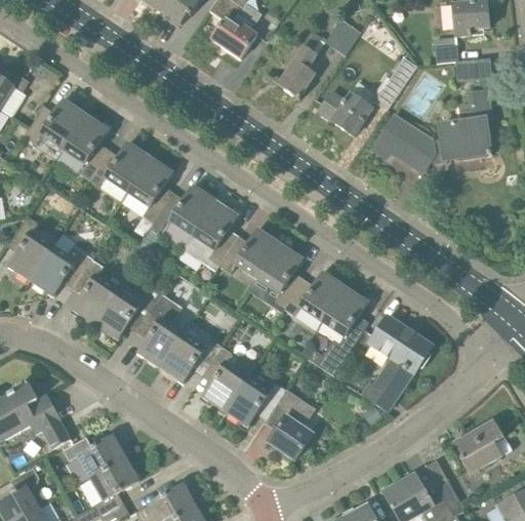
[(146,0),(161,10),(167,0),(146,0)]
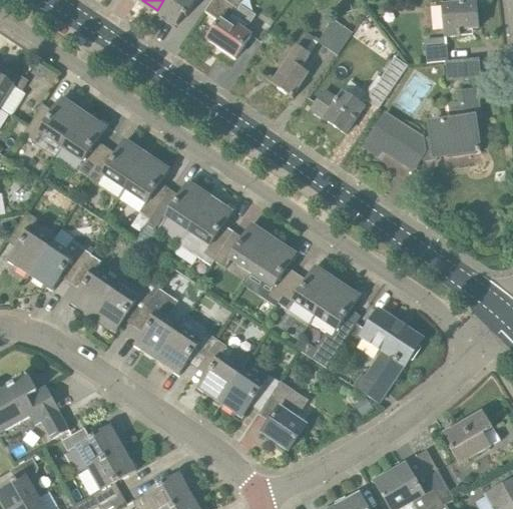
[(163,0),(157,10),(178,24),(185,14),(187,15),(197,0),(163,0)]
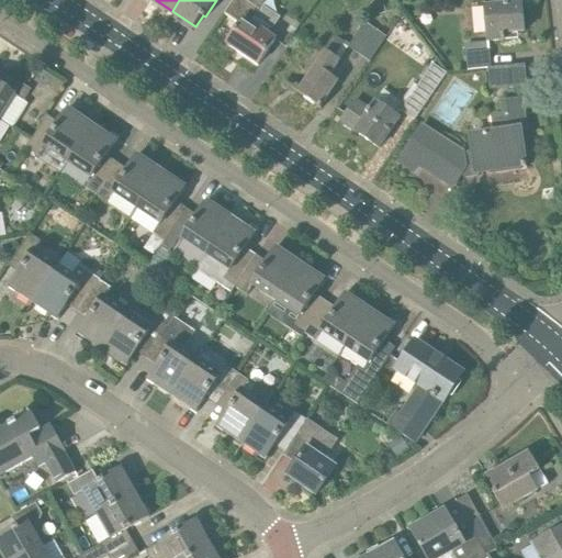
[(258,63),(277,35),(251,19),(263,0),(232,0),(225,11),(240,22),(227,42),(258,63)]
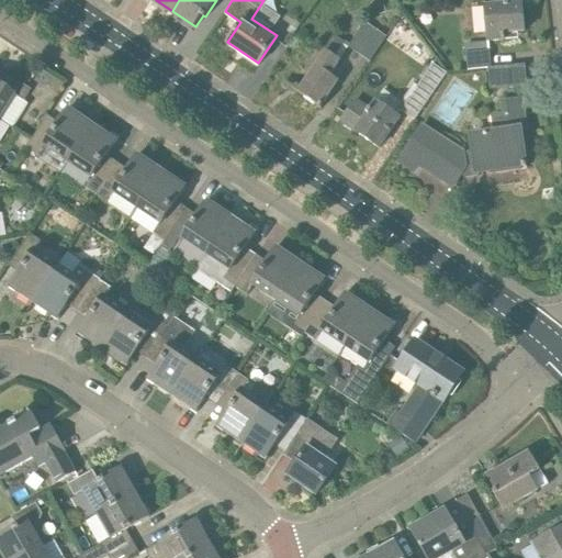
[(484,3),(486,40),(487,40),(487,37),(503,36),(503,37),(510,37),(509,31),(524,29),(521,1),(484,3)]
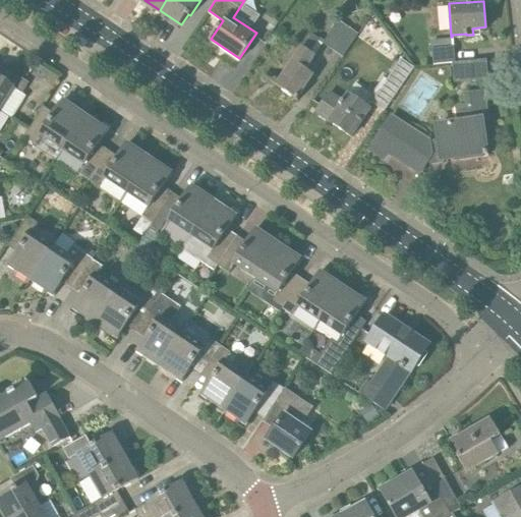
[(338,18),(323,41),(343,55),(358,32),(338,18)]
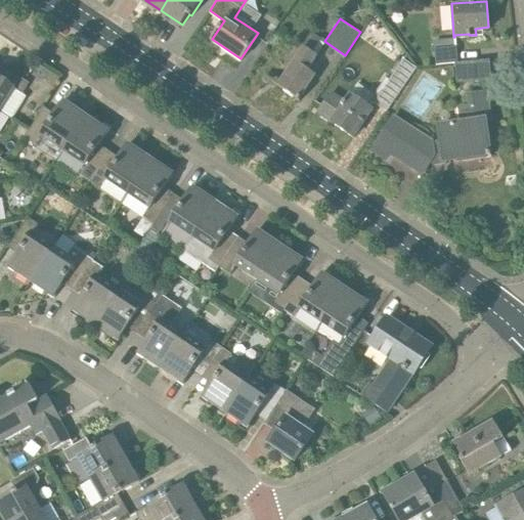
[(317,53),(311,50),(321,36),(311,29),(301,43),(303,45),(280,79),(266,70),(265,72),(301,96),(302,94),(301,93),(316,70),(309,66),(317,53)]
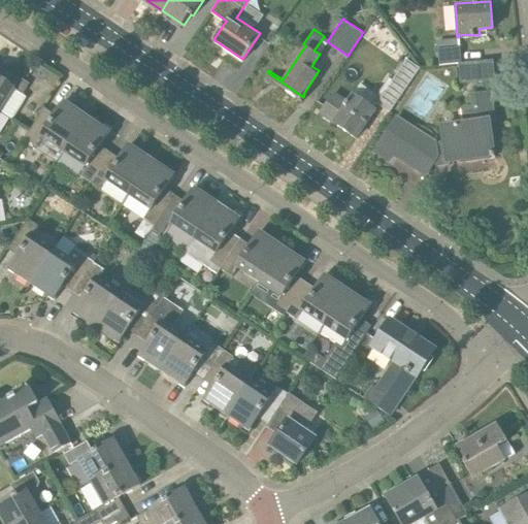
[(459,46),(437,48),(439,63),(458,61),(461,61),(459,46)]
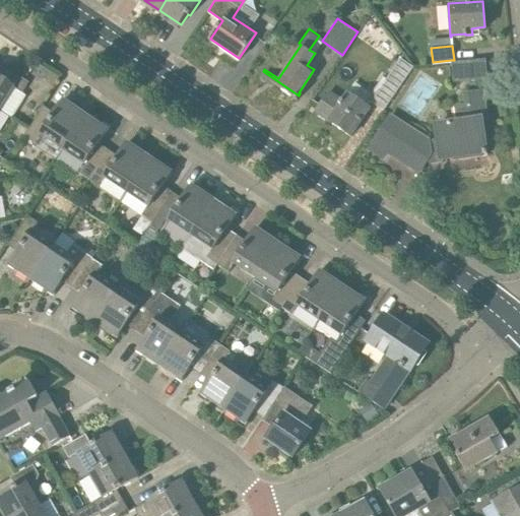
[(398,84),(413,63),(406,59),(400,55),(386,76),(383,74),(368,97),(384,109),(399,85),(398,84)]
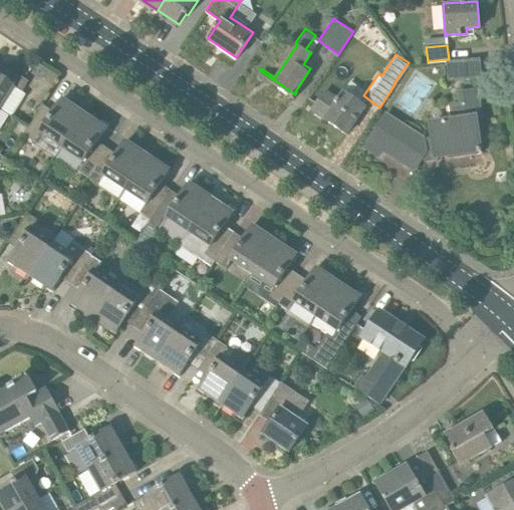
[(478,57),(449,59),(446,59),(448,78),(479,75),(478,57)]
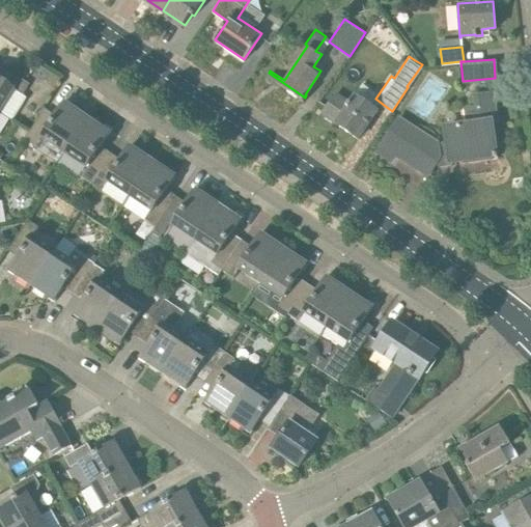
[(0,71),(0,110),(0,111),(0,110),(8,114),(29,81),(3,65),(0,71)]
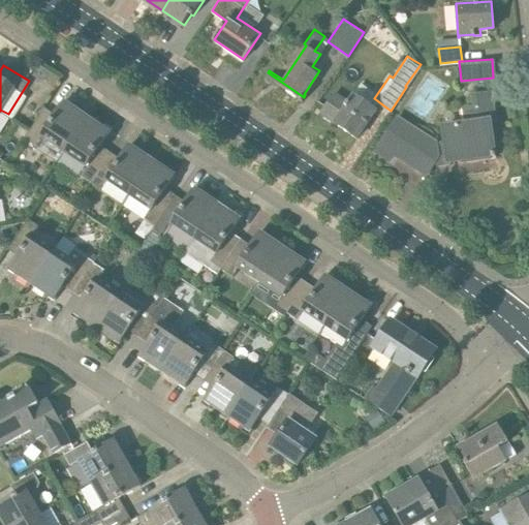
[(377,106),(352,91),(347,99),(336,92),(321,112),(358,136),(377,106)]
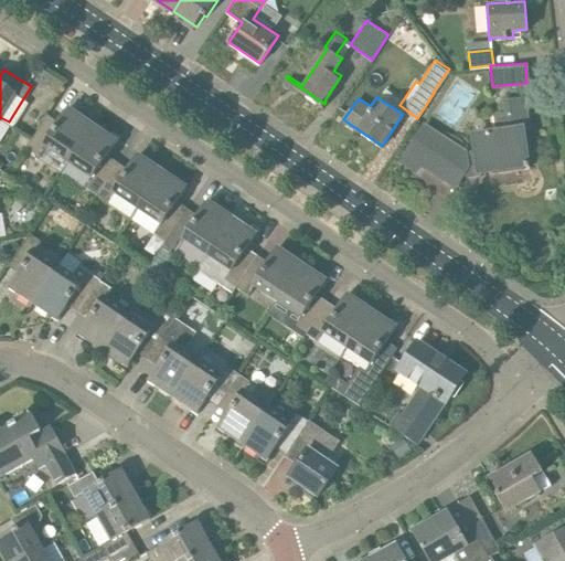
[(66,162),(93,122),(71,107),(56,127),(44,119),(25,147),(46,160),(52,152),(66,162)]
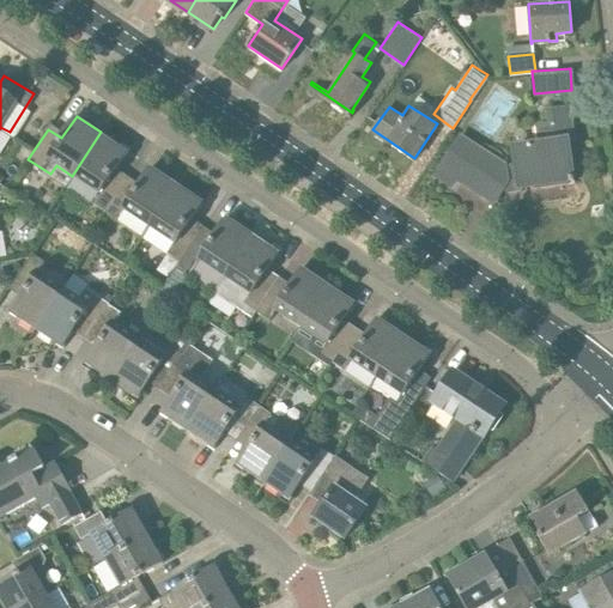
[(571,178),(569,143),(575,143),(574,123),(572,116),(547,120),(534,121),(536,138),(510,141),(514,168),(461,133),(436,172),(451,182),(456,175),(493,199),(503,186),(534,183),(535,187),(574,183),(574,178),(571,178)]
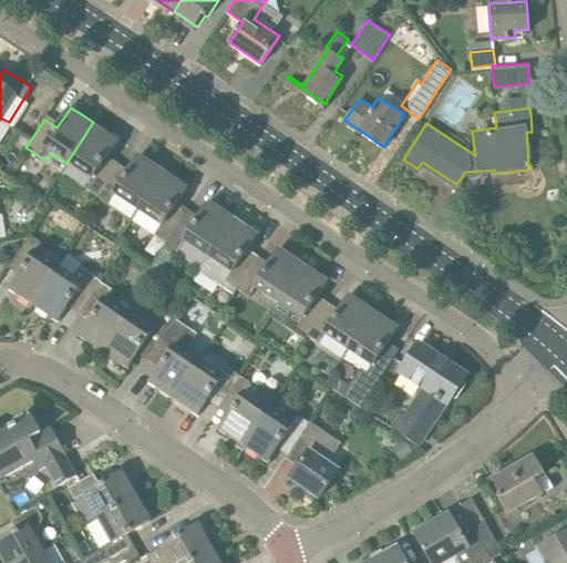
[(95,194),(114,166),(105,160),(119,140),(93,122),(66,163),(89,178),(84,186),(95,194)]
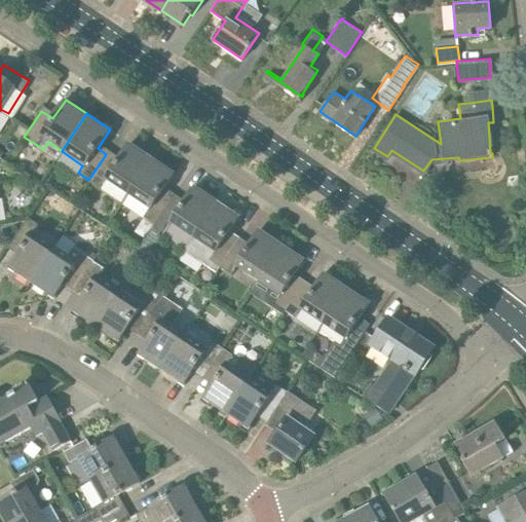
[(126,194),(151,157),(130,144),(118,161),(106,154),(88,180),(100,188),(105,180),(126,194)]
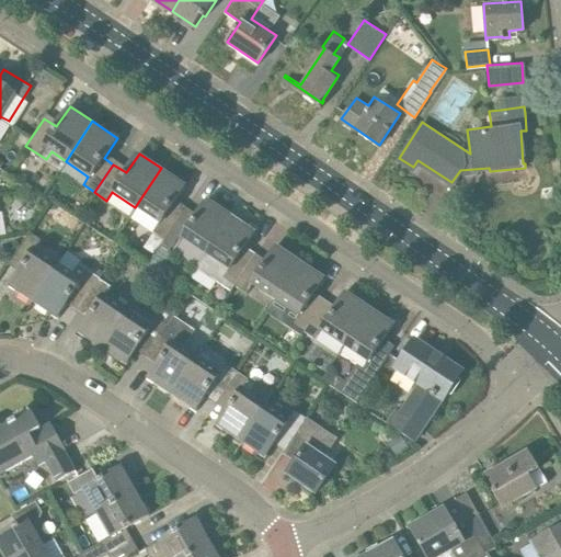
[(164,238),(183,211),(173,204),(186,184),(161,168),(135,207),(158,223),(152,230),(164,238)]
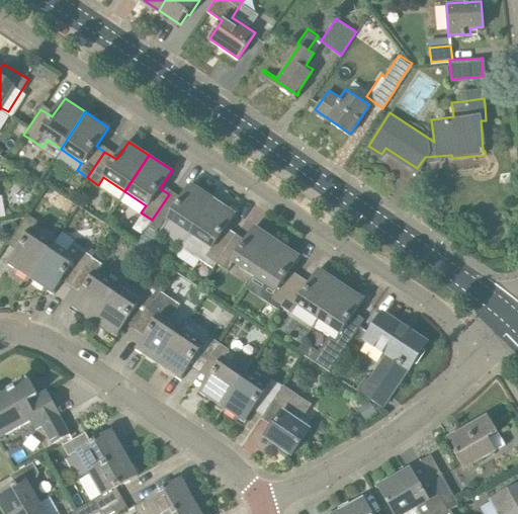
[(189,234),(213,197),(191,182),(180,201),(169,194),(152,220),(163,227),(167,220),(189,234)]
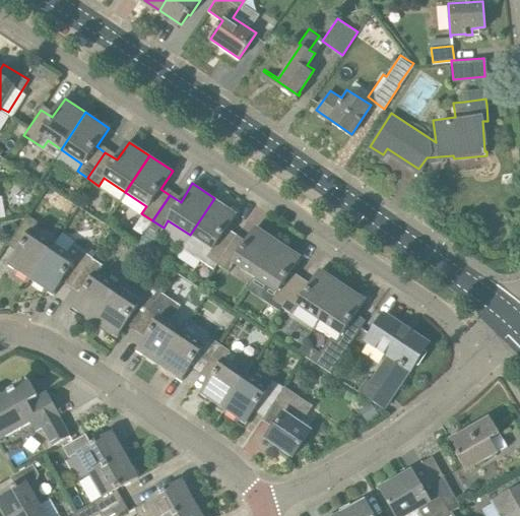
[(216,263),(234,237),(223,231),(237,213),(214,198),(190,235),(210,249),(206,256),(216,263)]
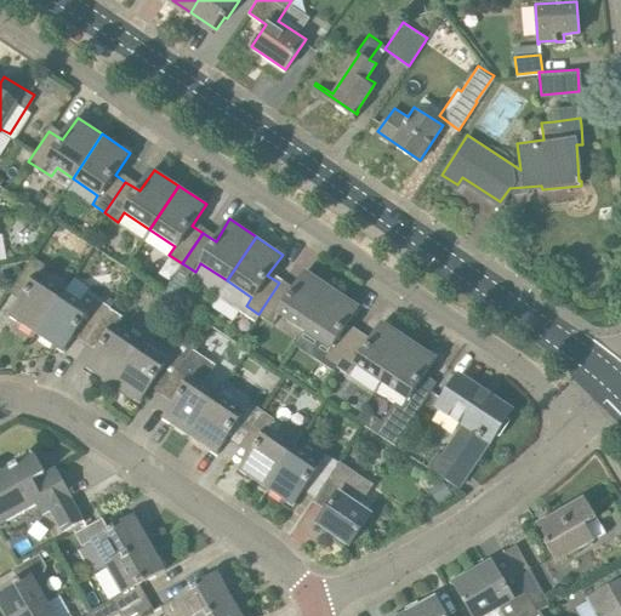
[(38,331),(67,290),(40,272),(46,263),(35,256),(16,285),(28,292),(13,314),(38,331)]
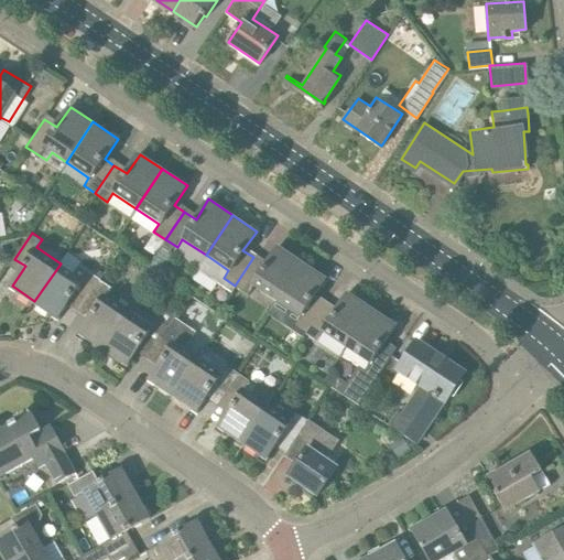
[(274,301),(302,260),(279,245),(264,265),(253,257),(235,286),(247,294),(252,286),(274,301)]
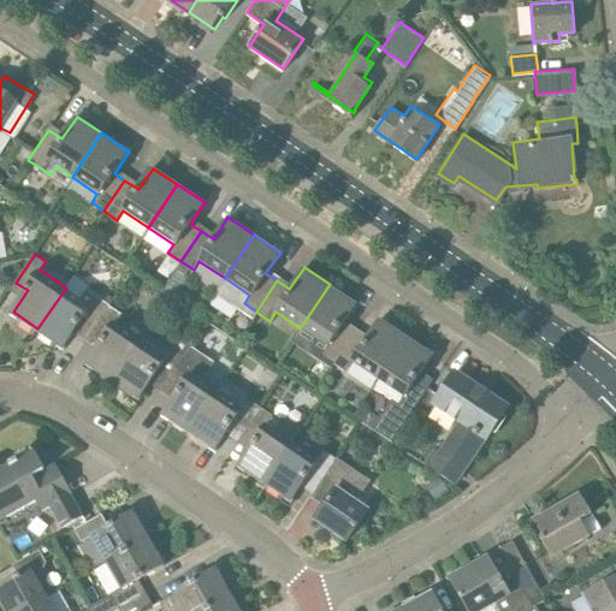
[(333,362),(354,332),(342,324),(355,302),(330,284),(300,328),(325,345),(320,354),(333,362)]
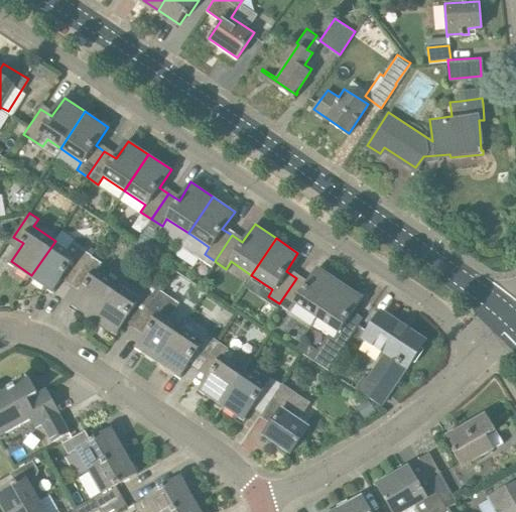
[(92,254),(72,240),(67,248),(55,241),(31,275),(53,290),(66,272),(76,278),(92,254)]
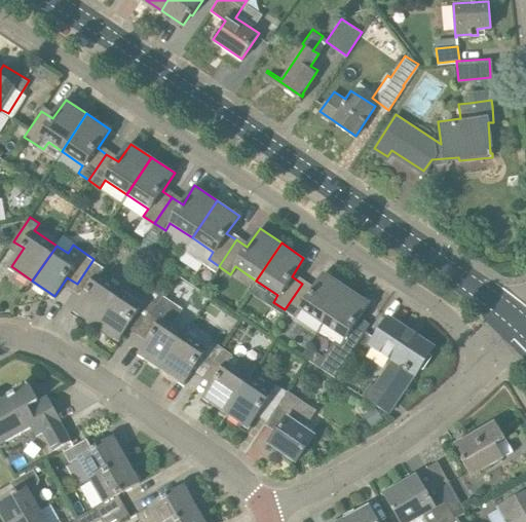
[(97,324),(120,289),(100,274),(104,266),(94,259),(77,284),(86,290),(74,308),(97,324)]
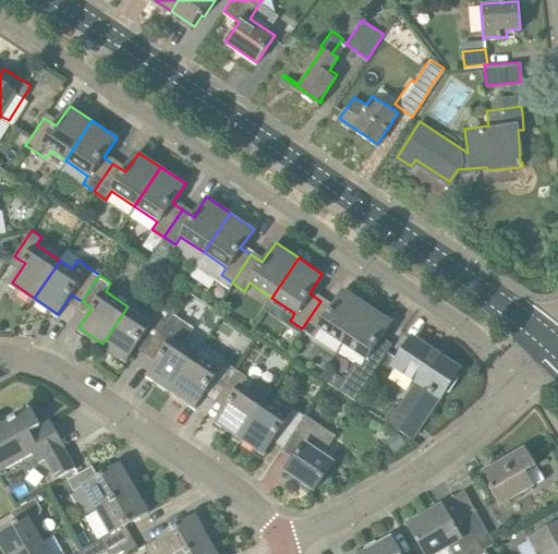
[(340,344),(367,303),(344,288),(331,308),(320,301),(302,328),(313,336),(317,328),(340,344)]
